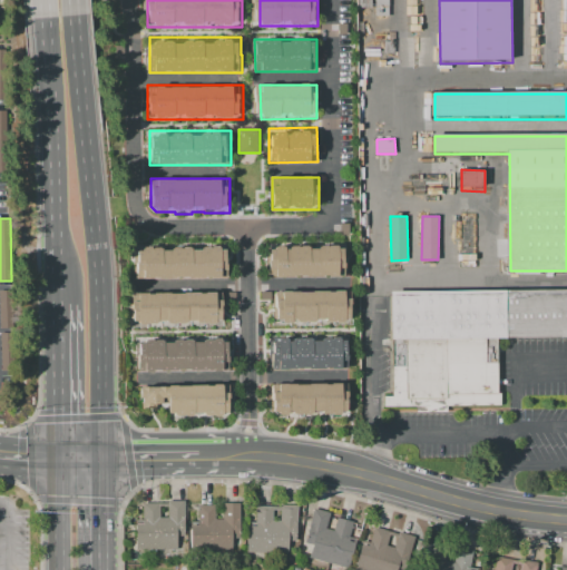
[(231,244),(231,279),(139,279),(139,245),(154,245),(154,243),(213,243),(213,244),(231,244)]
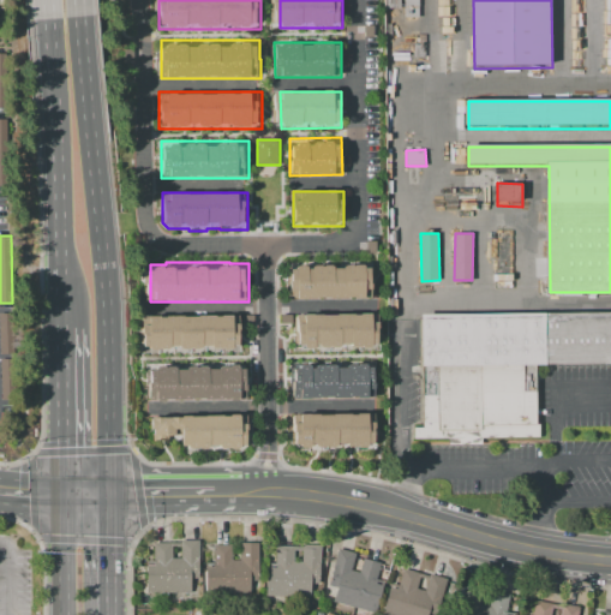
[(289,300),(289,267),(373,267),(373,300),(289,300)]
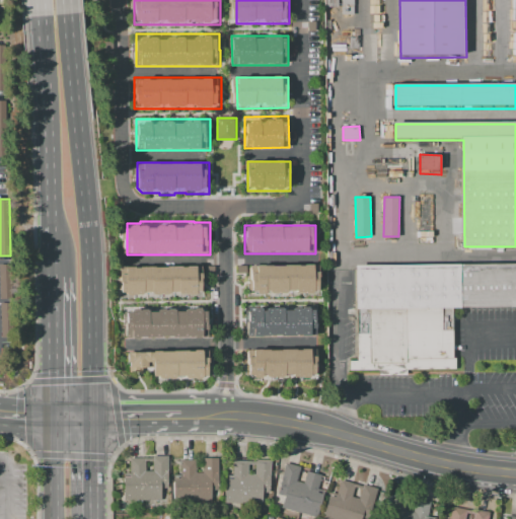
[(0,344),(14,344),(15,264),(1,264),(0,344)]
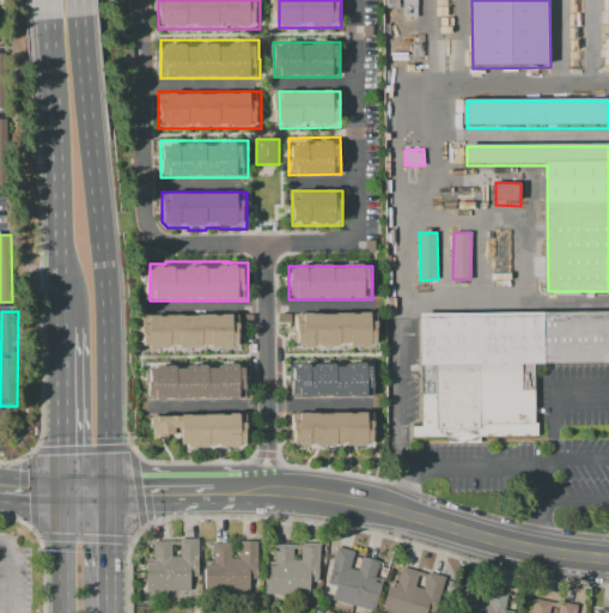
[(608,311),(421,315),(424,428),(413,428),(413,443),(537,441),(536,366),(608,364),(608,311)]
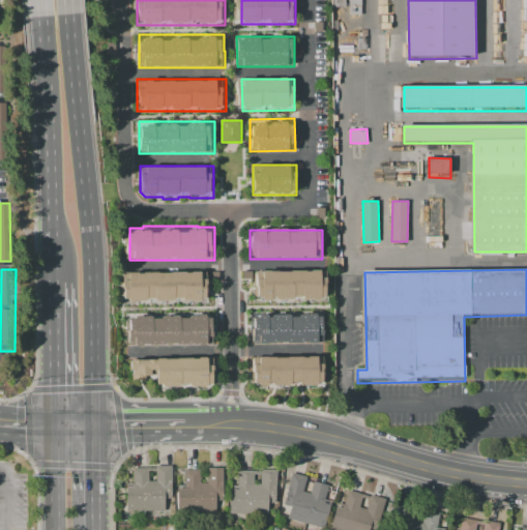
[(261,270),(326,270),(327,302),(262,302),(261,270)]
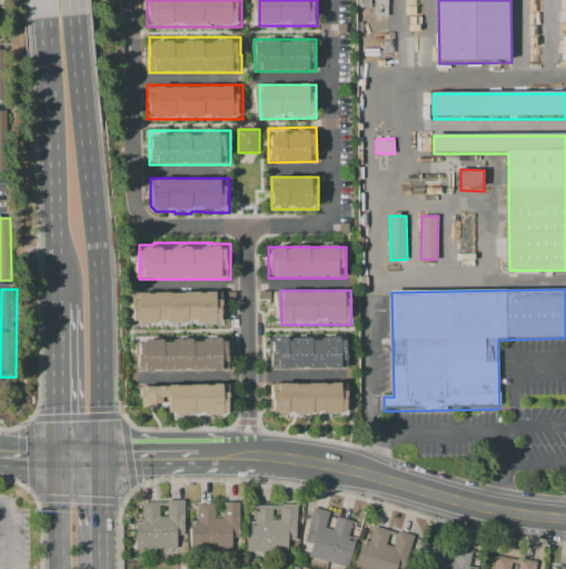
[(227,291),(227,327),(130,327),(130,291),(227,291)]
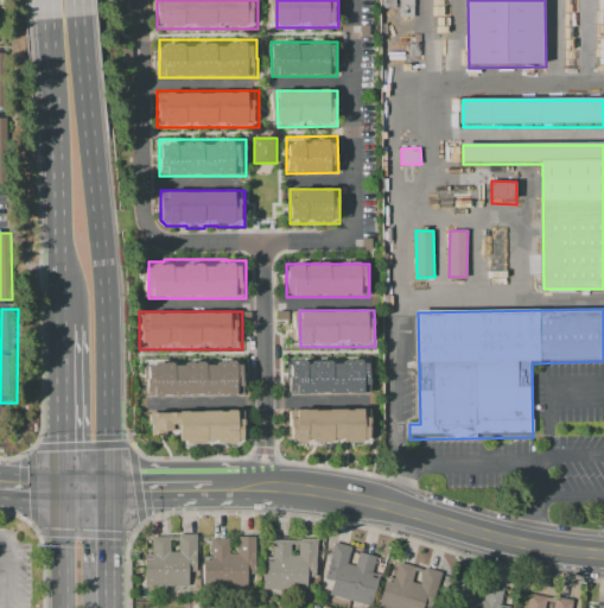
[(290,396),(290,358),(369,356),(369,394),(290,396)]
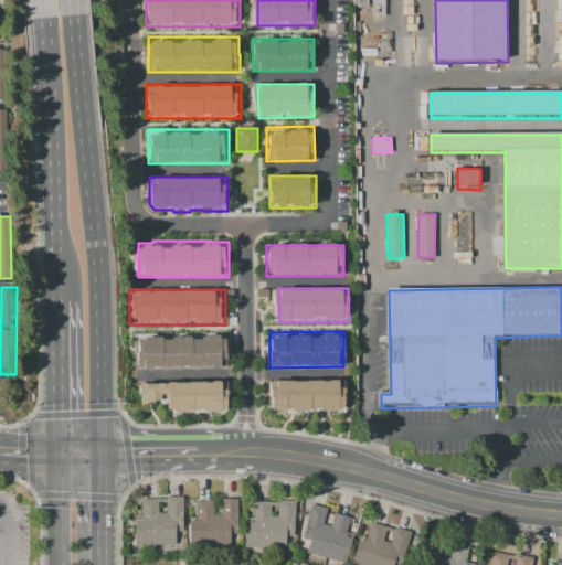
[(230,336),(230,366),(156,366),(156,369),(145,369),(145,368),(138,368),(138,336),(230,336)]
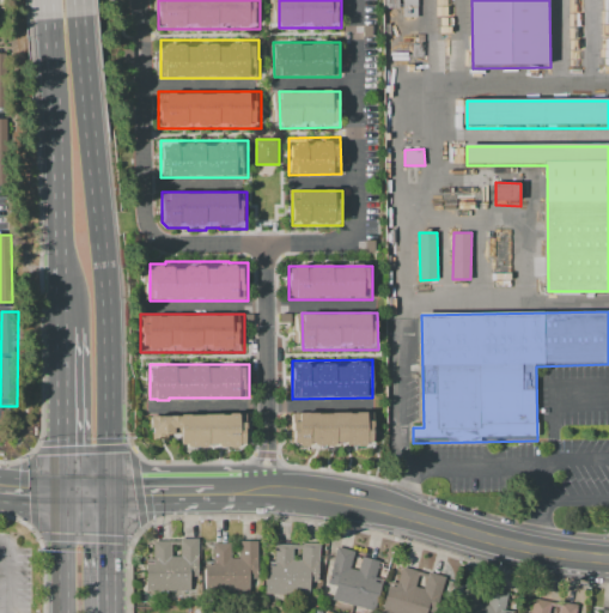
[(251,413),(251,443),(244,450),(232,450),(232,451),(184,451),(184,445),(183,445),(183,413),(251,413)]
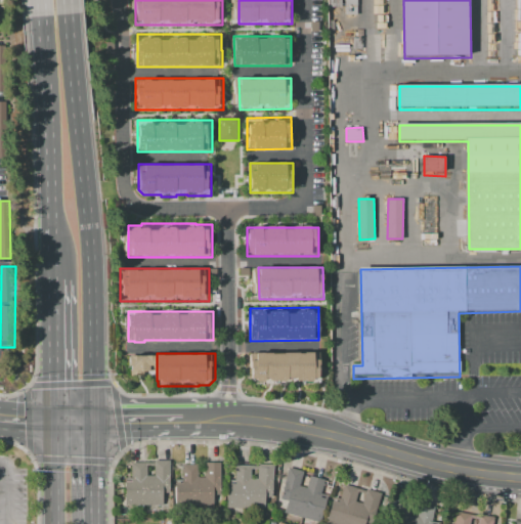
[(253,383),(253,354),(315,353),(316,382),(253,383)]
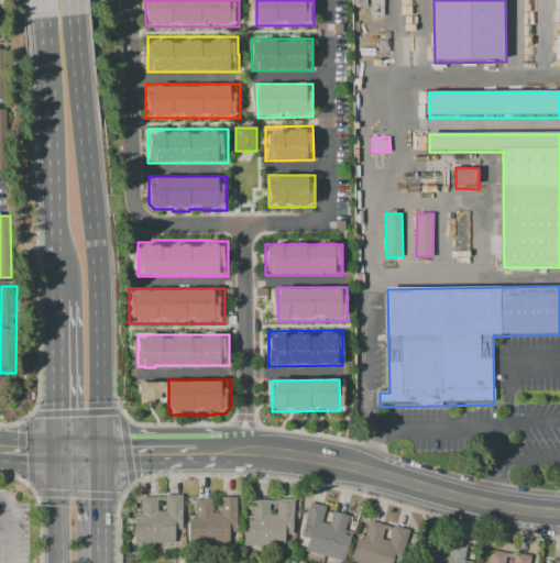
[(140,384),(164,384),(164,404),(140,404),(140,384)]
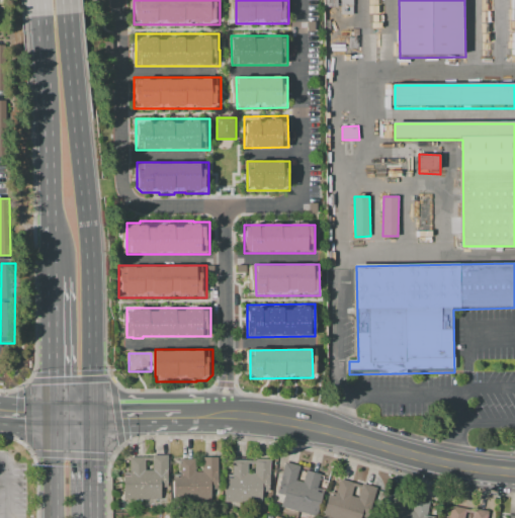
[(131,457),(132,471),(124,471),(124,499),(161,499),(161,486),(170,486),(170,454),(153,454),(154,469),(146,469),(146,456),(131,457)]
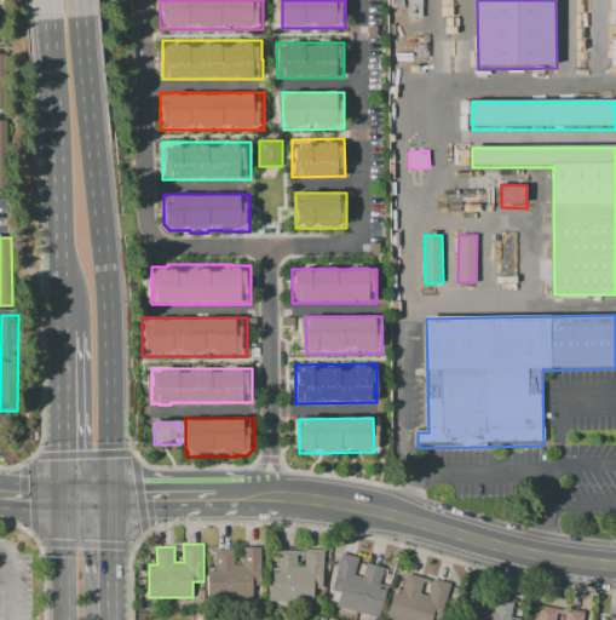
[(217,549),(217,567),(208,567),(208,597),(253,597),(253,585),(262,585),(262,546),(243,546),(243,563),(235,563),(235,549),(217,549)]
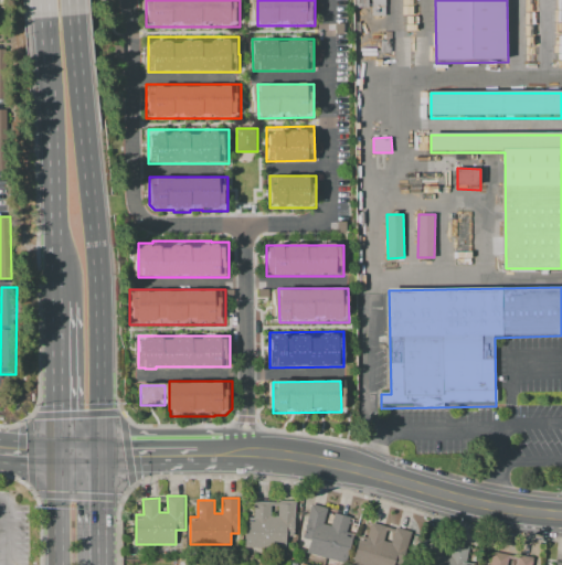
[(255,501),(254,516),(246,516),(245,546),(286,548),(286,535),(295,535),(296,500),(279,500),(279,515),(271,515),(271,501),(255,501)]
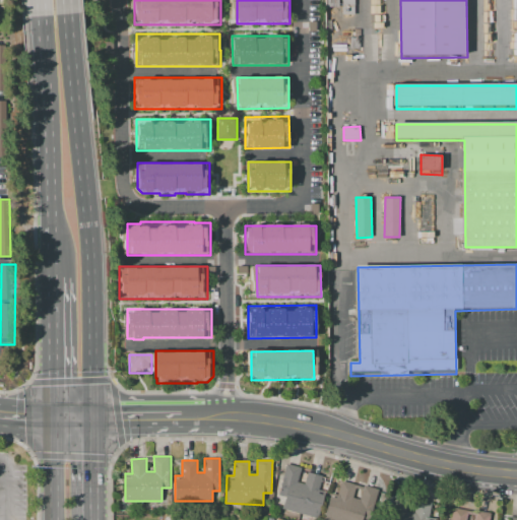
[(287,463),(279,495),(285,496),(282,508),(319,517),(325,491),(320,490),(323,475),(308,471),(305,483),(298,481),(302,467),(287,463)]
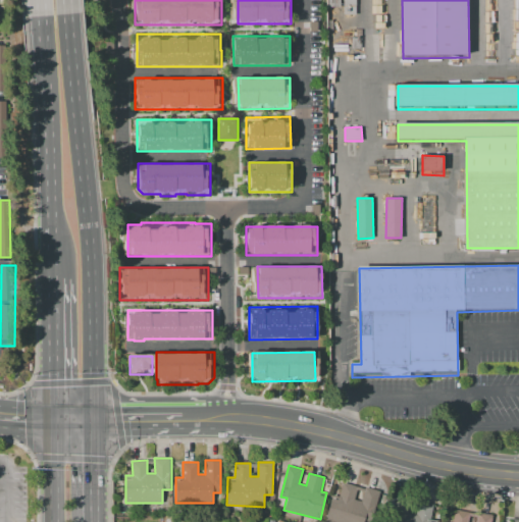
[(344,482),(340,497),(332,494),(325,521),(328,521),(363,521),(364,521),(366,521),(372,521),(381,490),(366,486),(362,501),(355,499),(358,486),(344,482)]
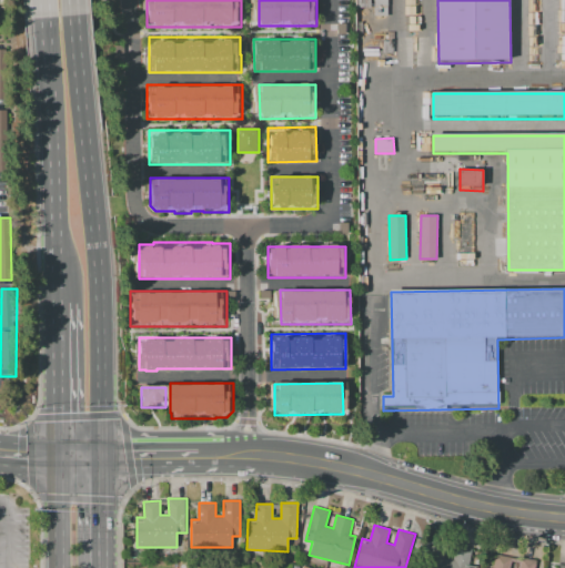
[(477,567),(425,567),(431,540),(449,545),(445,558),(453,559),(456,545),(473,549),(470,565),(478,566),(477,567)]
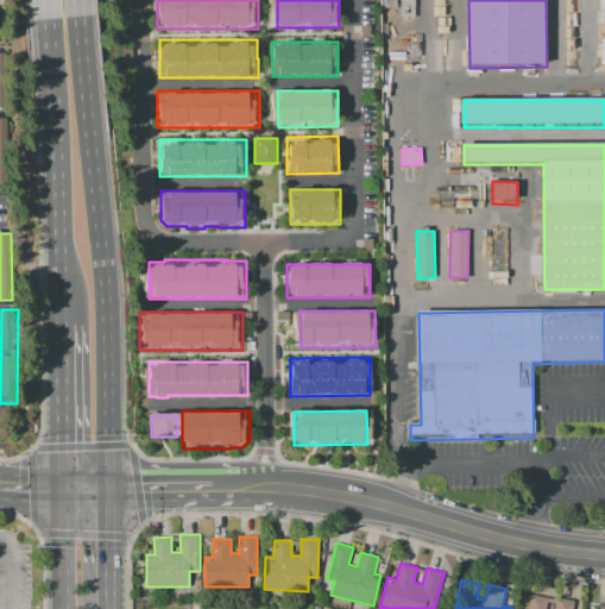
[(529,608),(531,595),(548,598),(546,608),(555,608),(559,597),(575,601),(573,608),(529,608)]
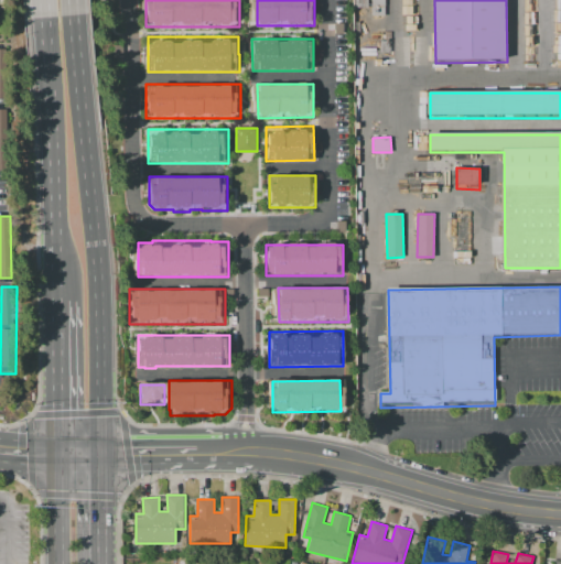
All buildings are outlined.
